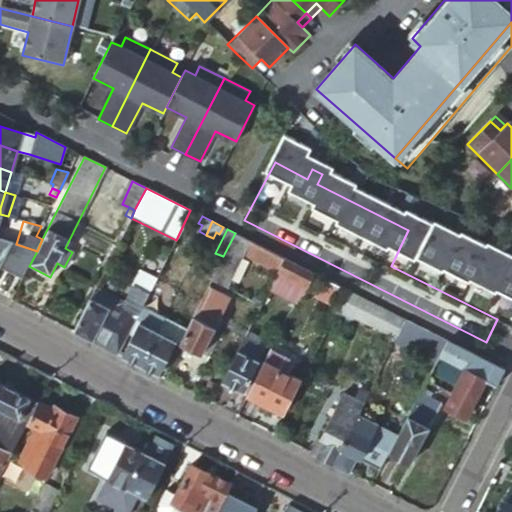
[(235,233),(223,256),(212,279),(228,287),(244,254),(278,271),(284,258),(235,233)]
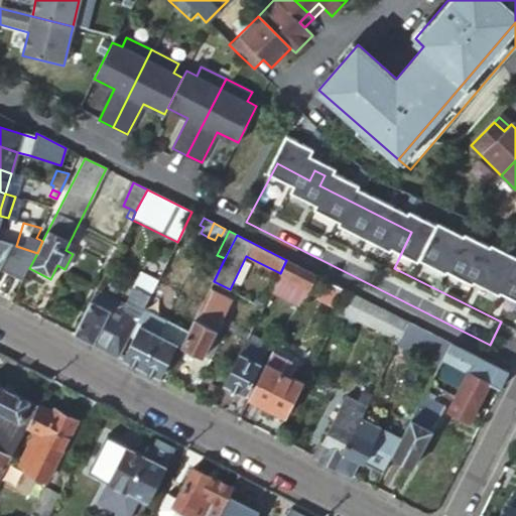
[(29,268),(37,253),(16,246),(0,241),(0,271),(2,269),(23,280),(29,268)]
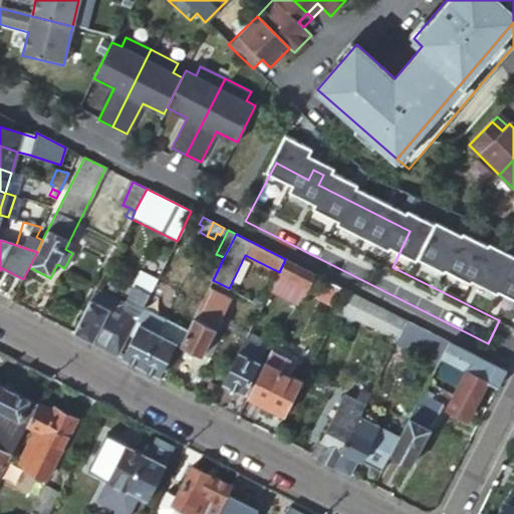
[(145,305),(169,258),(154,250),(130,297),(145,305)]
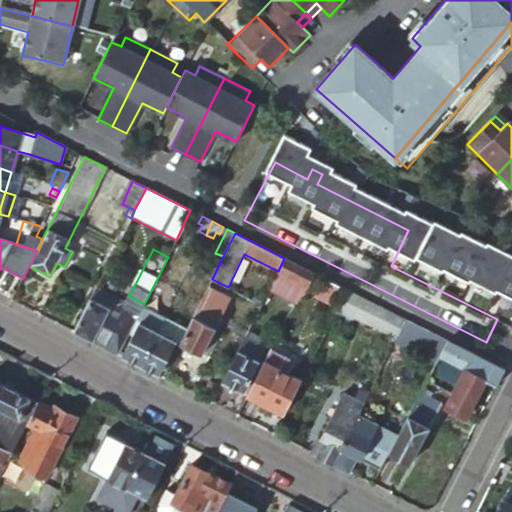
[(313,272),(284,258),(278,271),(269,289),(296,303),(305,292),(313,272)]
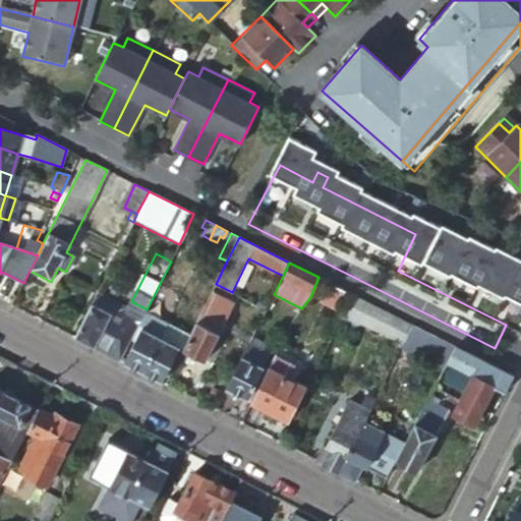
[(104,280),(93,303),(110,311),(114,302),(115,300),(119,293),(116,286),(104,280)]
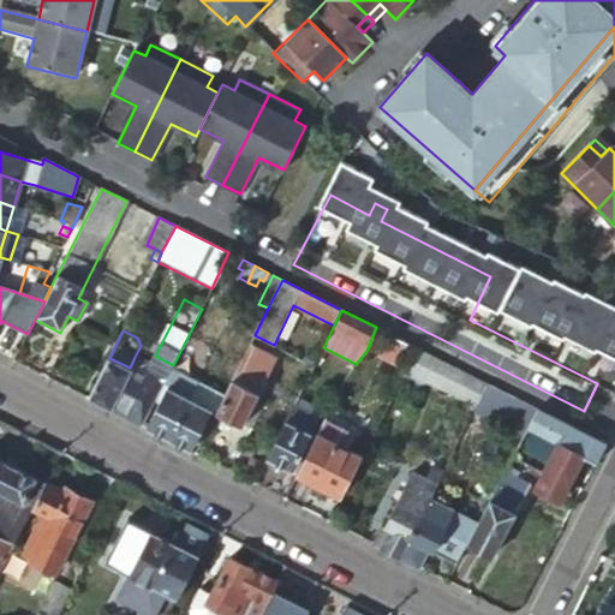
[(407,344),(388,334),(377,356),(396,365),(407,344)]
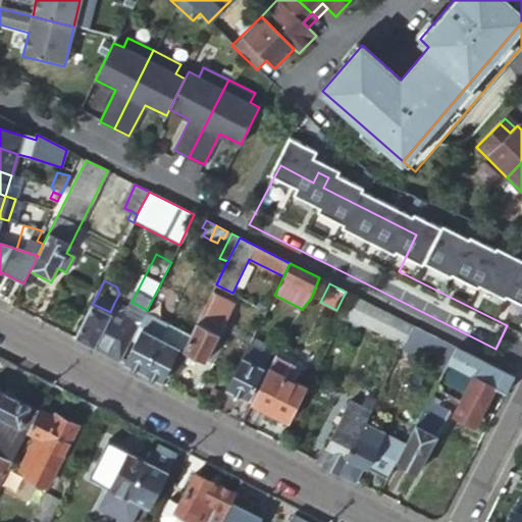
[(212,293),(191,335),(185,349),(208,361),(231,312),(225,309),(229,302),(212,293)]
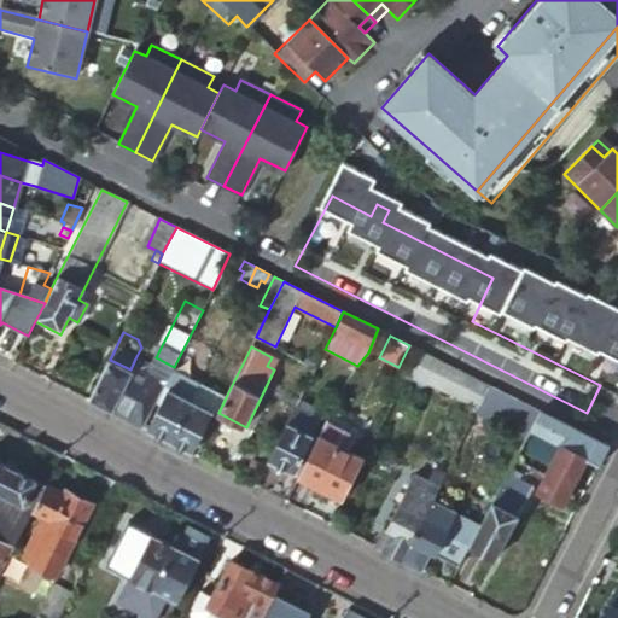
[(489,385),(418,349),(403,380),(424,390),(429,382),(478,407),(489,385)]
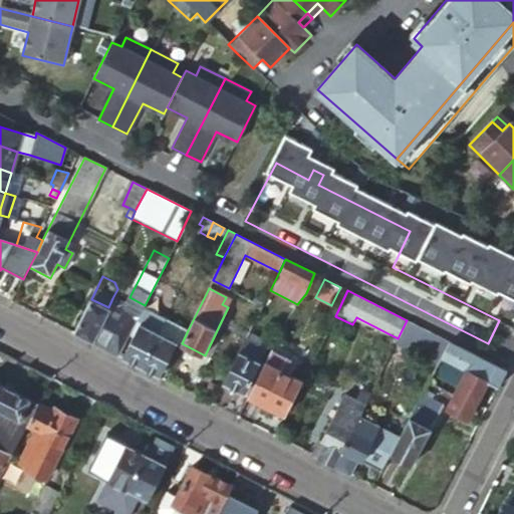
[(126,303),(113,296),(112,298),(108,307),(111,309),(109,313),(118,318),(121,313),(126,303)]
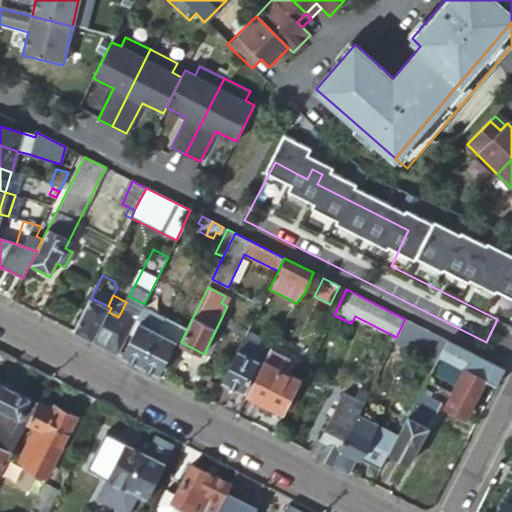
[(126,302),(121,312),(136,320),(143,307),(144,304),(129,296),(126,302)]
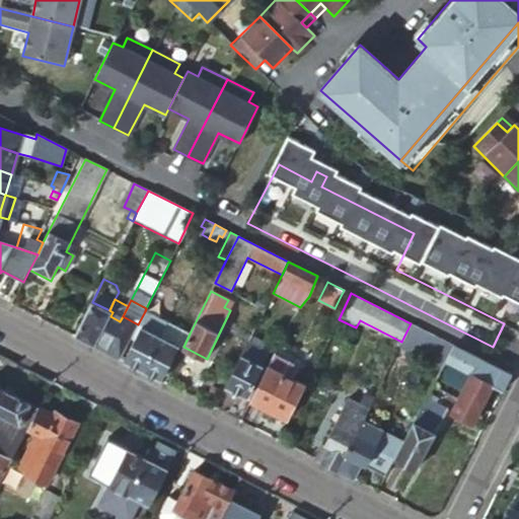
[(224,307),(230,310),(234,302),(228,300),(224,307)]
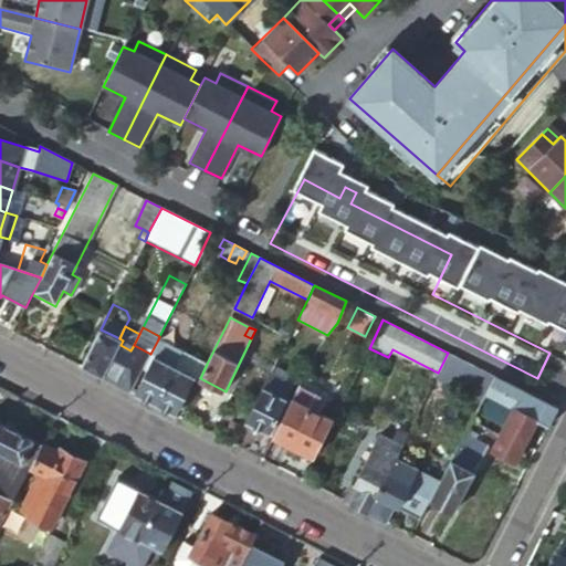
[(82,367),(132,391),(150,354),(134,345),(130,350),(121,345),(123,341),(119,338),(101,329),(82,367)]
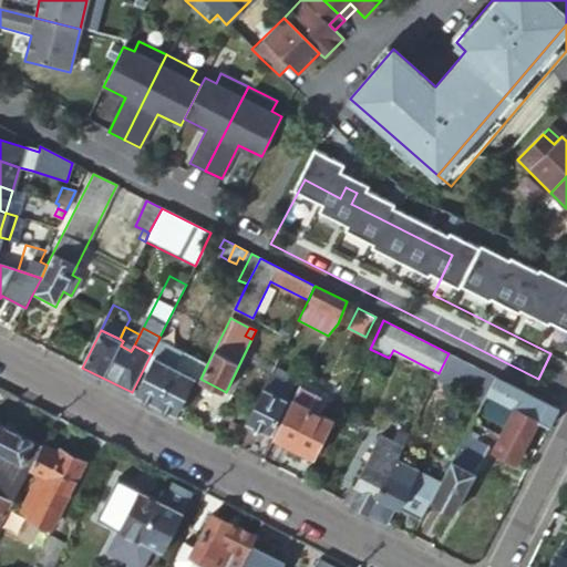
[(155,357),(135,394),(155,405),(182,352),(158,340),(151,354),(155,357)]
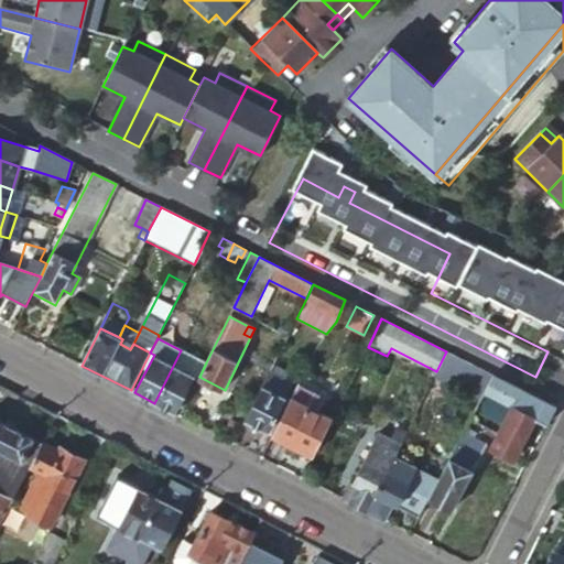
[(181,350),(154,403),(175,413),(195,375),(199,377),(206,362),(181,350)]
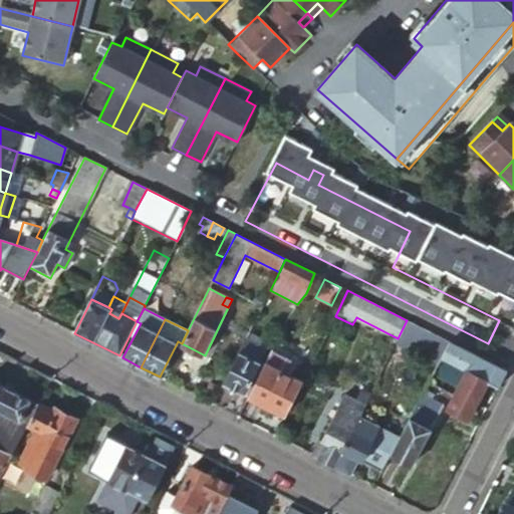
[(449,341),(407,320),(398,338),(440,359),(441,357),(449,341)]
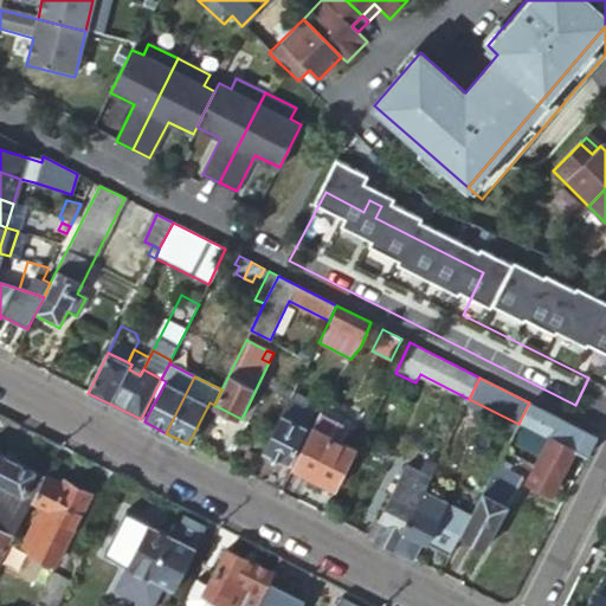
[(605,420),(605,418),(605,386),(584,410),(605,420)]
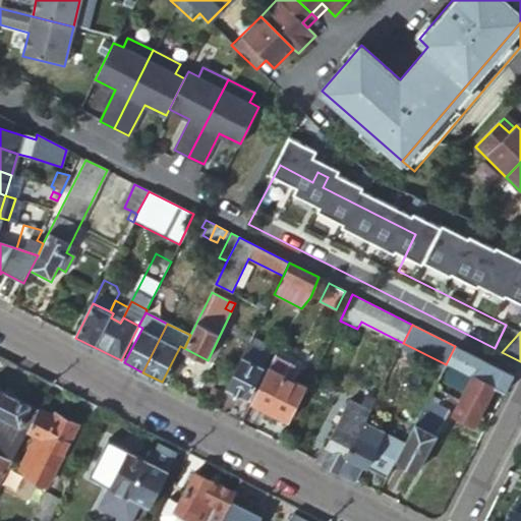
[(249,342),(227,388),(248,399),(271,352),(249,342)]
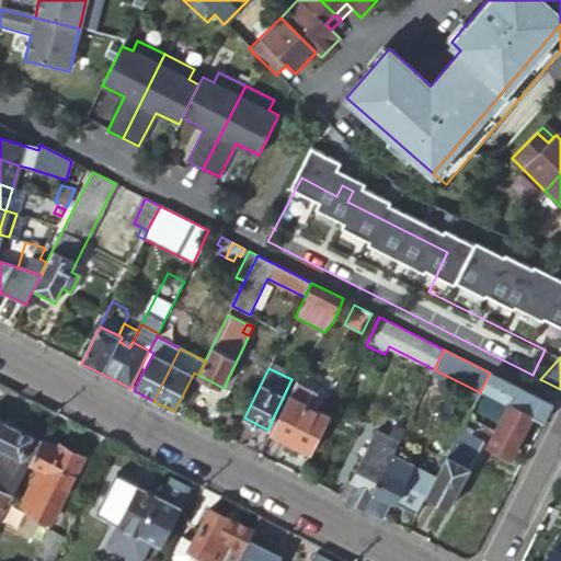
[(552,404),(490,373),(481,390),(508,404),(488,447),(510,458),(530,416),(544,423),(552,404)]
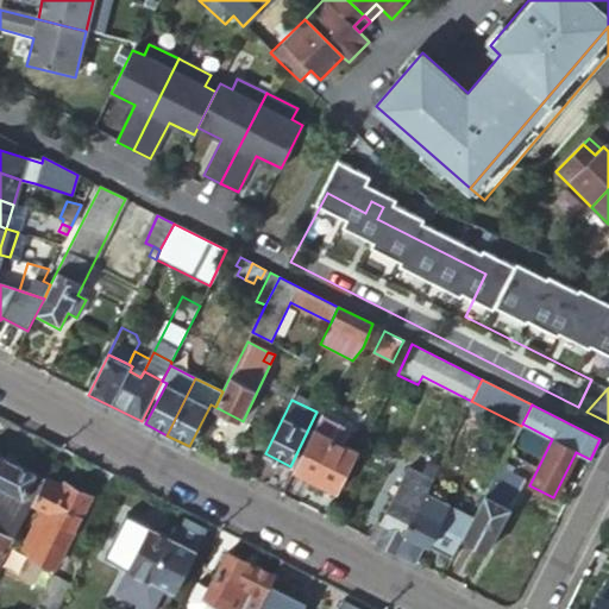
[(324,409),(294,469),(338,491),(358,453),(343,445),(353,425),(324,409)]
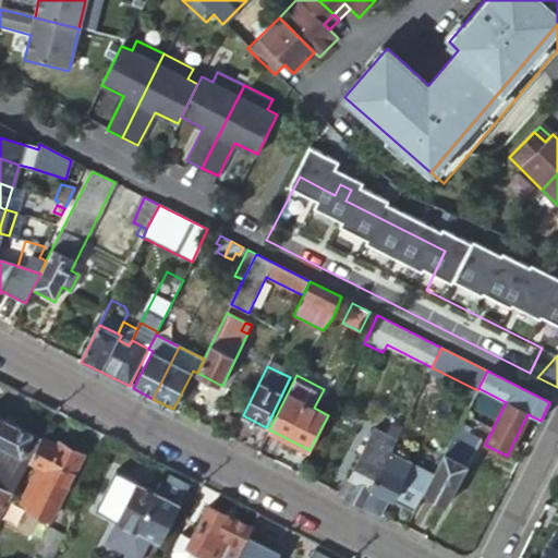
[(0,487),(8,492),(11,493),(27,460),(37,440),(0,421),(0,446),(15,455),(0,484),(0,487)]
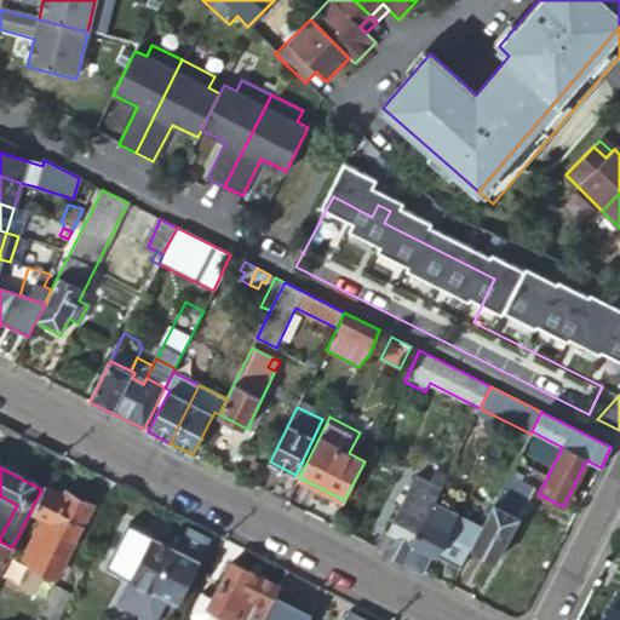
[(386,529),(378,549),(403,561),(434,501),(447,475),(435,470),(429,481),(417,475),(390,530),(386,529)]
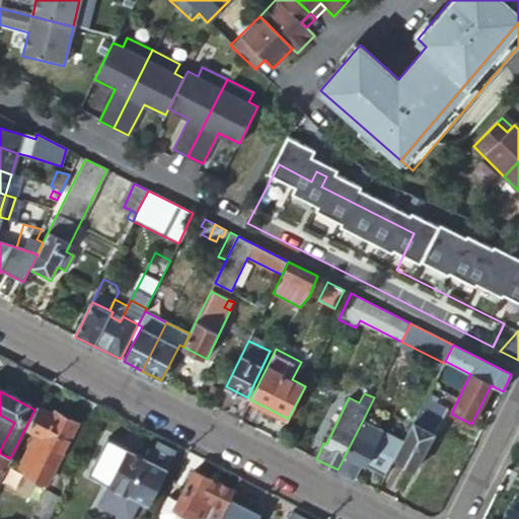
[(448,409),(427,397),(395,460),(417,470),(448,409)]
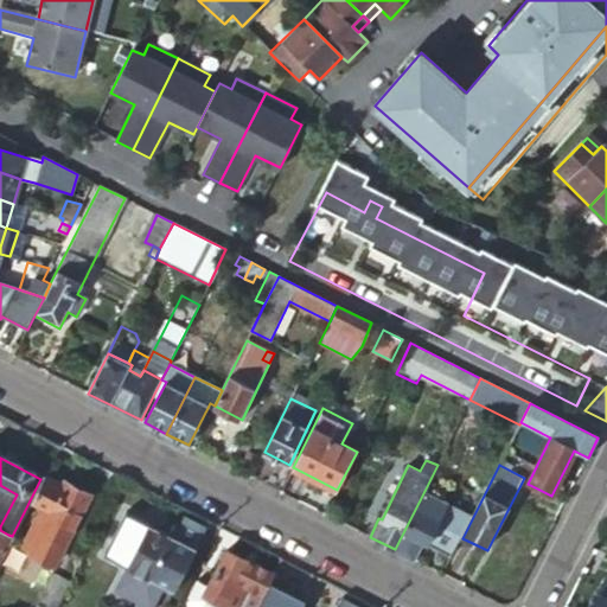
[(40,479),(30,500),(40,506),(19,548),(27,553),(27,555),(52,567),(88,497),(62,483),(59,487),(40,479)]
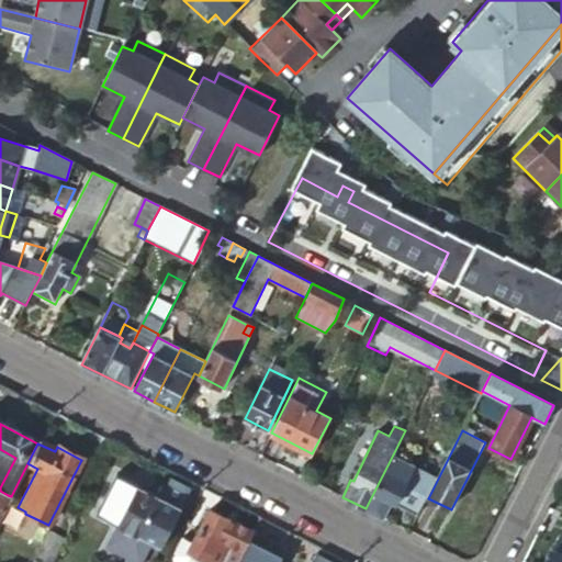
[(393,454),(366,508),(384,518),(392,502),(396,504),(407,480),(414,464),(393,454)]
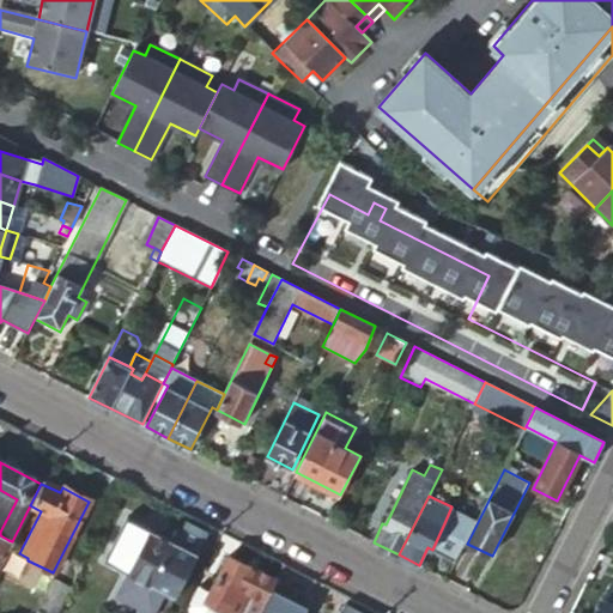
[(116,592),(140,604),(171,544),(147,532),(116,592)]
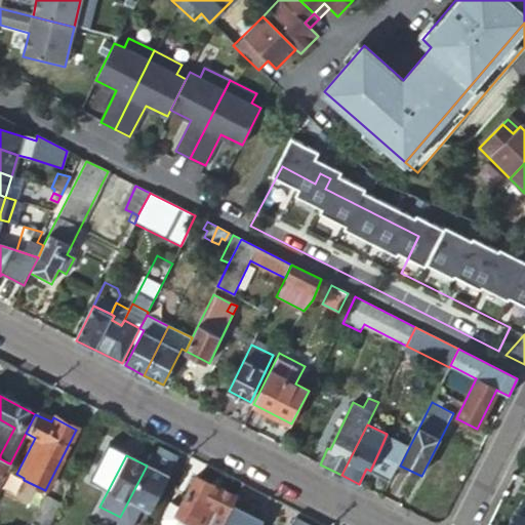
[(147,466),(120,517),(126,520),(129,515),(134,518),(140,507),(148,511),(166,475),(147,466)]
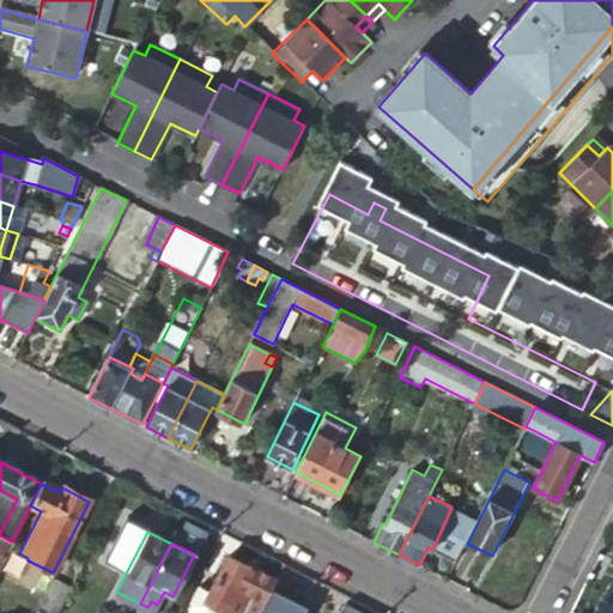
[(256,612),(262,602),(274,580),(229,557),(210,593),(198,587),(187,607),(188,612),(219,612),(220,611),(224,612),(256,612)]
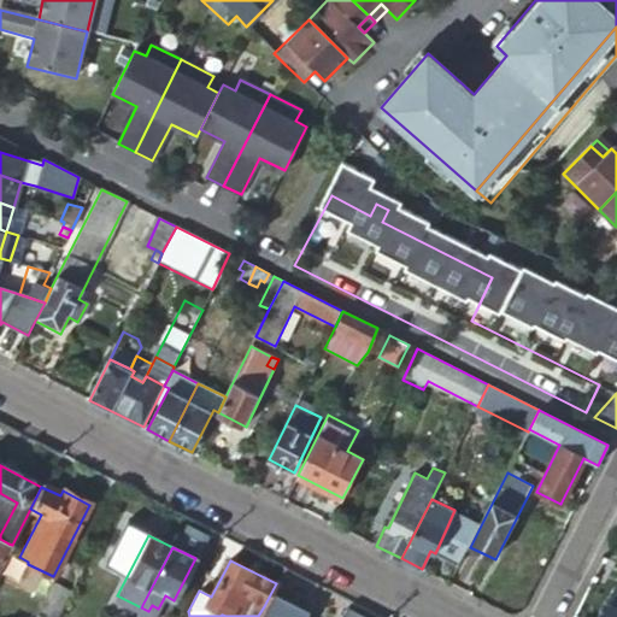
[(33,616),(53,616),(66,592),(50,583),(33,616)]
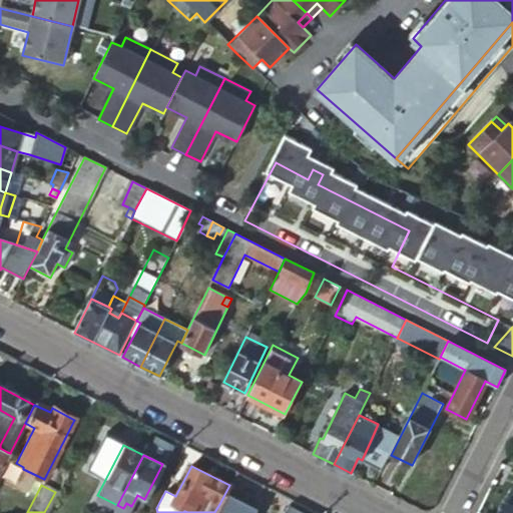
[(512,512),(512,490),(500,512),(512,512)]
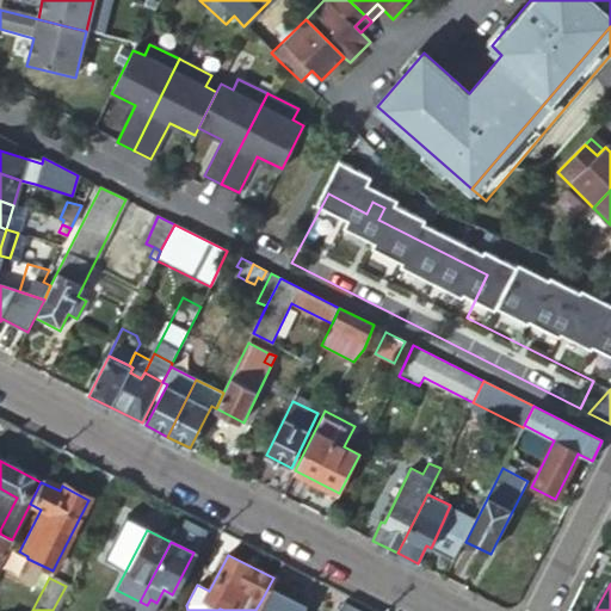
[(283,610),(261,600),(255,610),(283,610)]
